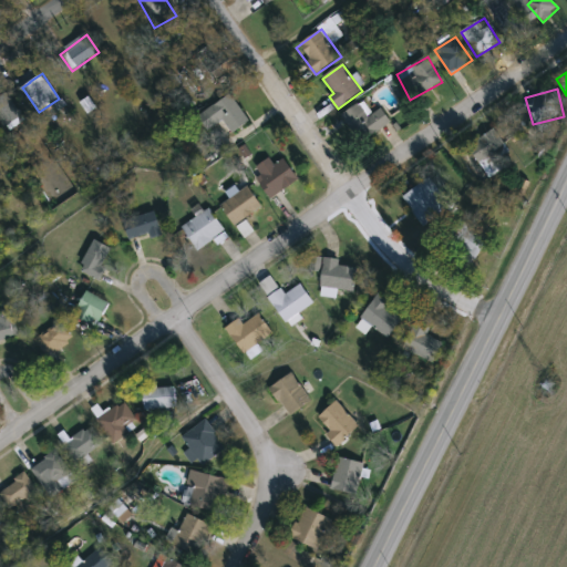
[(7,129),(0,120),(0,98),(6,93),(23,115),(7,129)]
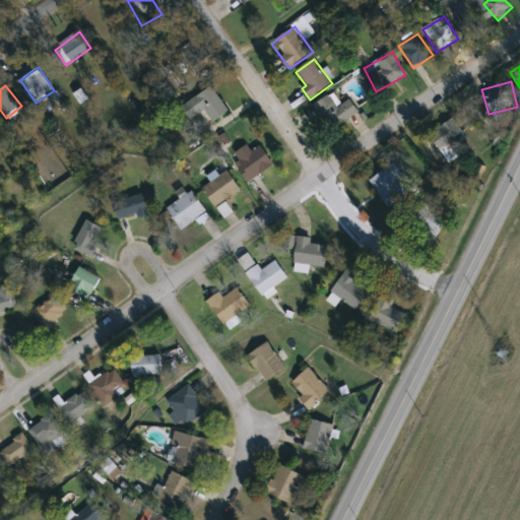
[(205,111),(192,120),(183,107),(211,86),(229,112),(213,123),(205,111)]
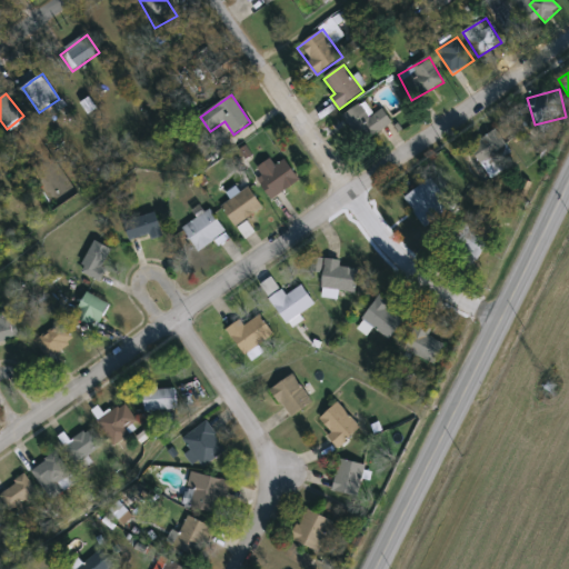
[(383,109),(392,123),(361,145),(342,117),(362,103),(371,117),(383,109)]
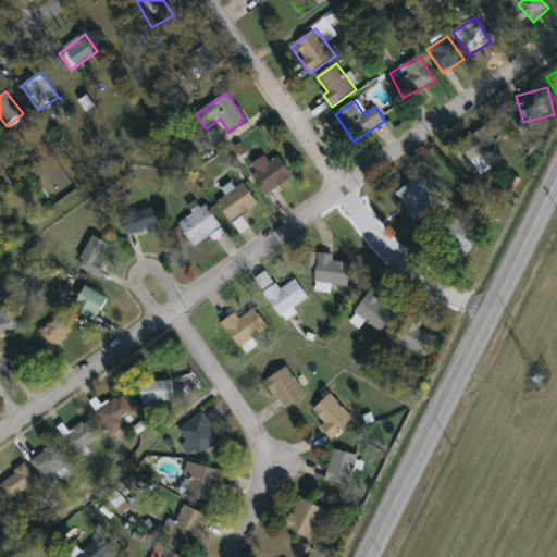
[(479,175),(460,143),(496,122),(505,137),(486,147),(496,164),(479,175)]
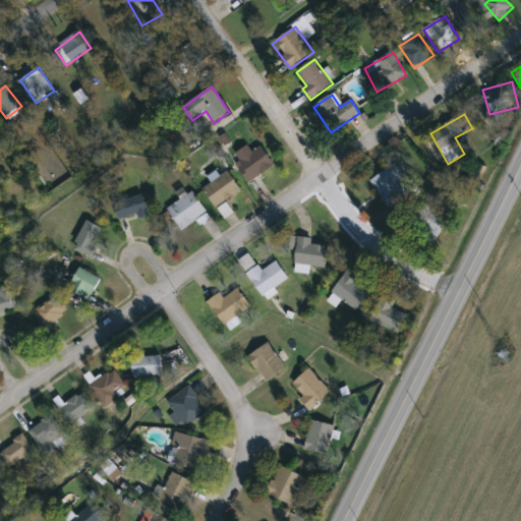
[(251,152),(263,146),(274,167),(247,181),(233,155),(248,147),(251,152)]
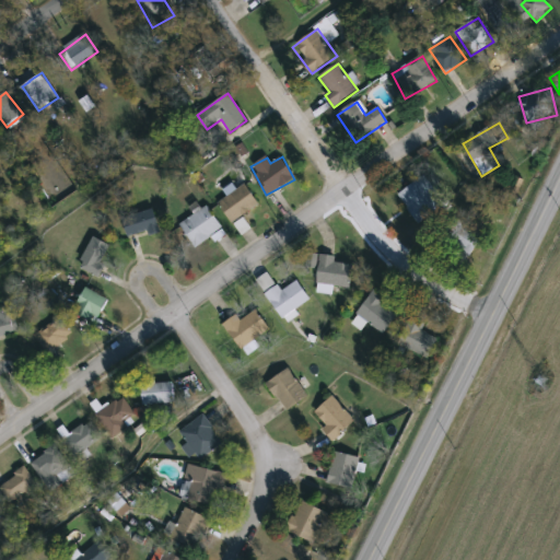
[(398,195),(422,177),(439,199),(415,217),(398,195)]
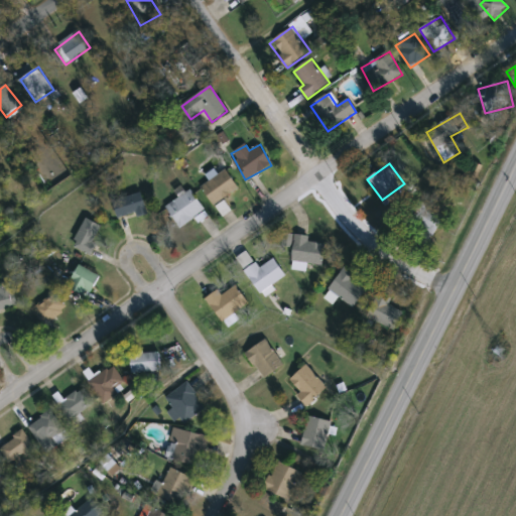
[(239,187),(215,206),(201,187),(225,169),(239,187)]
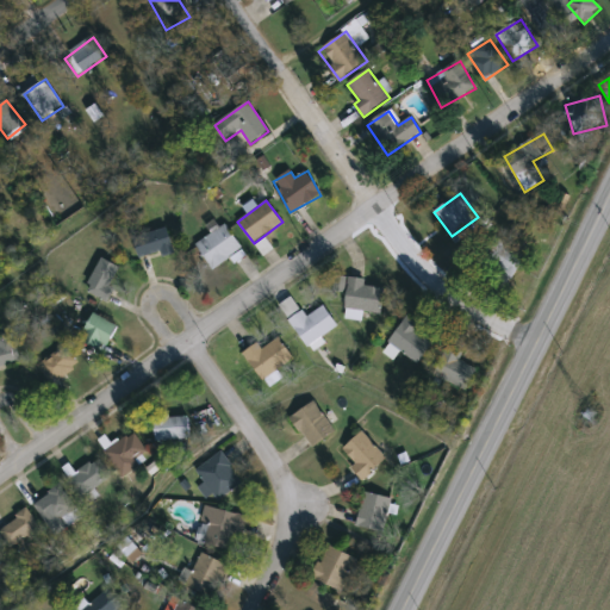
[(195,246),(225,224),(243,248),(213,269),(195,246)]
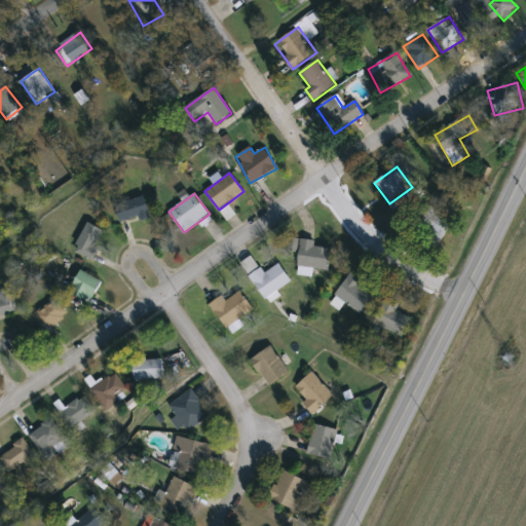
[(150,217),(121,225),(115,205),(145,197),(150,217)]
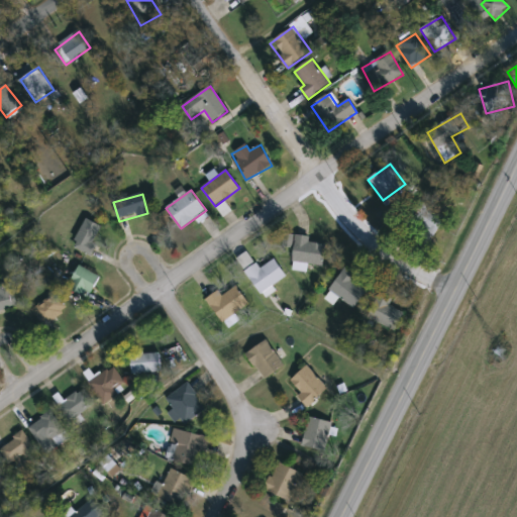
[(433,230),(419,220),(428,208),(442,218),(433,230)]
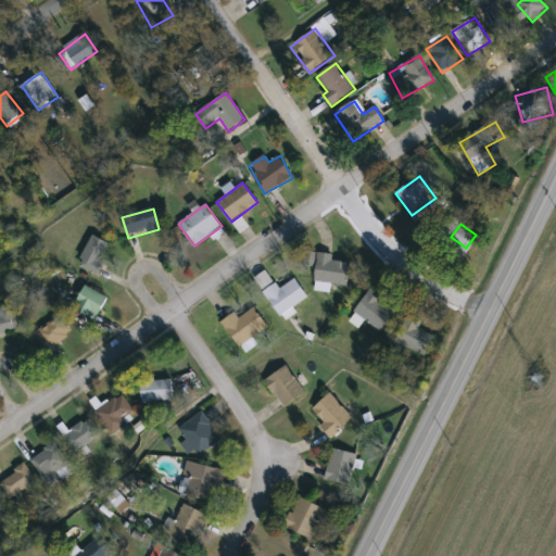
[(78,265),(93,235),(112,245),(98,275),(78,265)]
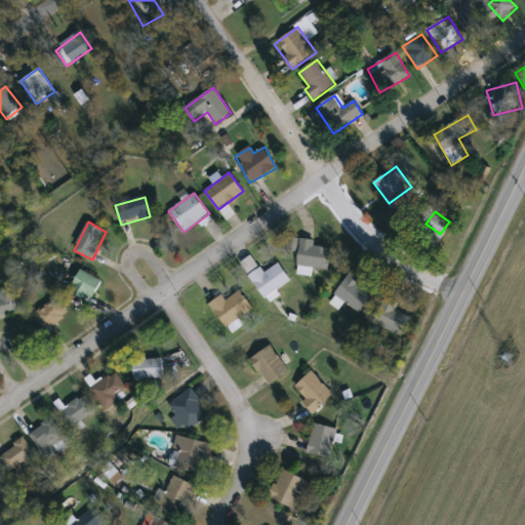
[(314,246),(331,247),(329,270),(313,269),(312,275),(297,274),(300,239),(314,241),(314,246)]
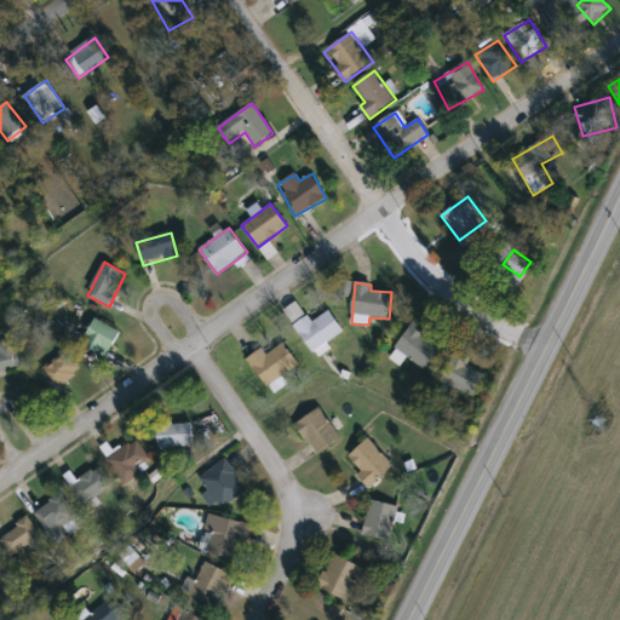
[(309,316),(313,323),(331,311),(344,334),(314,354),(296,325),(309,316)]
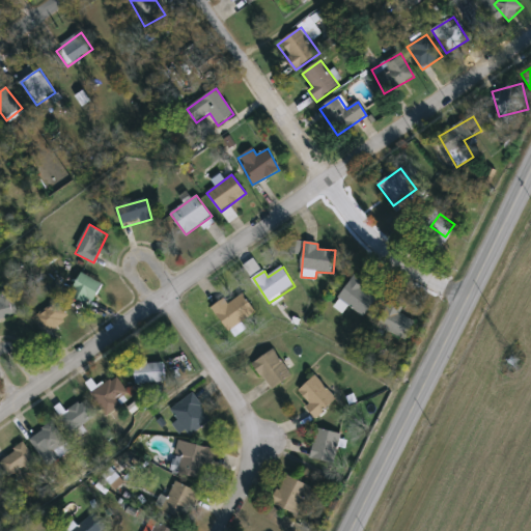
[(104,285),(91,306),(70,294),(81,273),(104,285)]
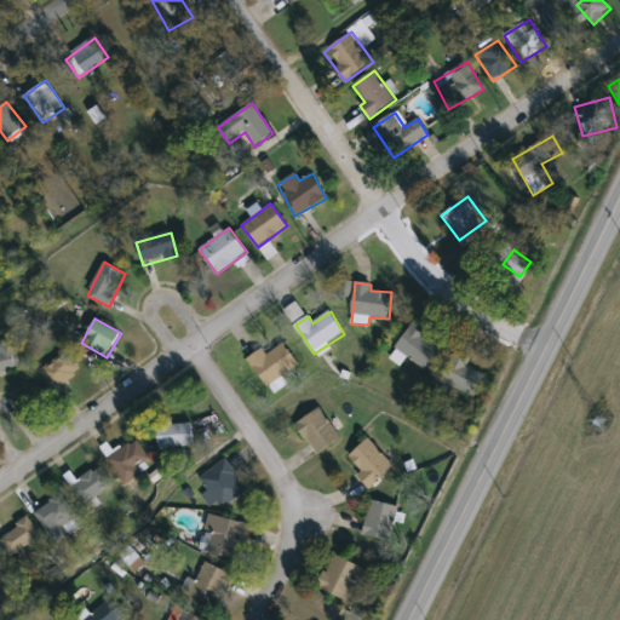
[(391,360),(413,320),(429,328),(423,339),(440,349),(428,369),(403,356),(399,365),(391,360)]
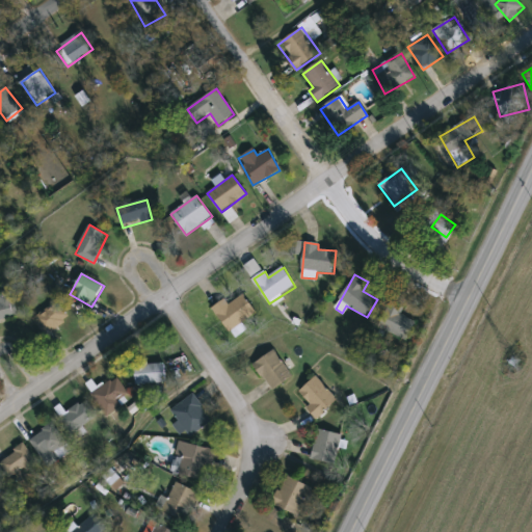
[(0,295),(14,292),(20,317),(0,321),(0,295)]
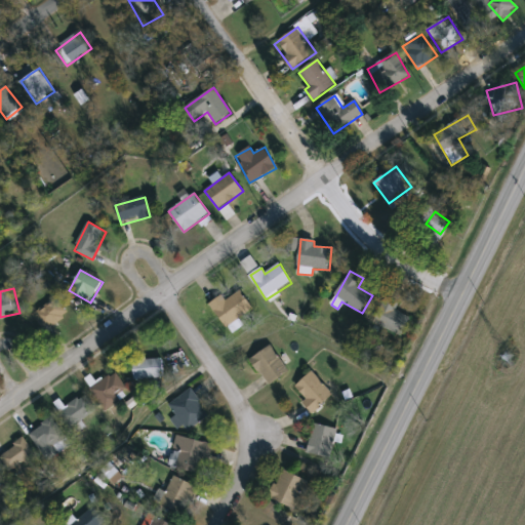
[(227,300),(241,290),(253,309),(226,328),(209,305),(223,295),(227,300)]
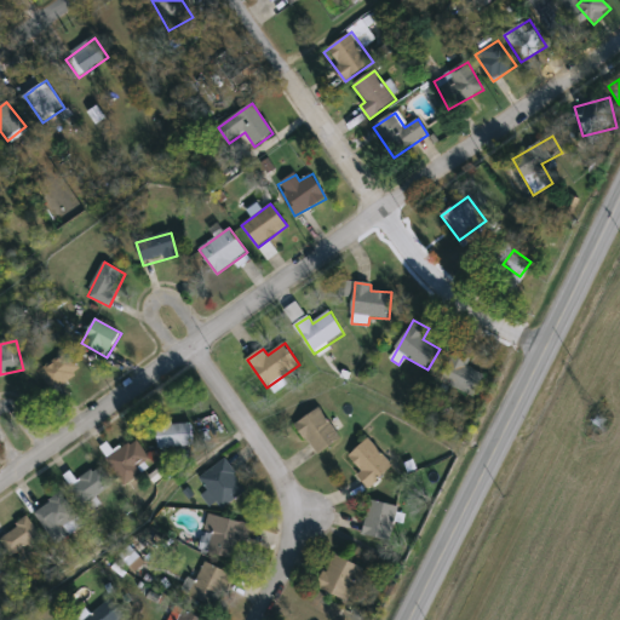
[(39,372),(68,351),(81,371),(52,391),(39,372)]
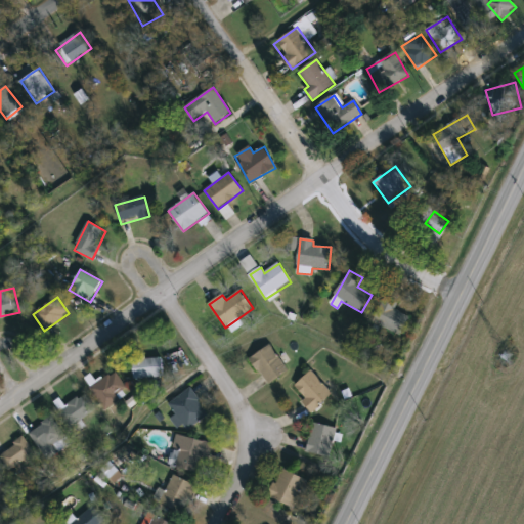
[(398,302),(395,311),(409,317),(402,336),(374,324),(384,297),(398,302)]
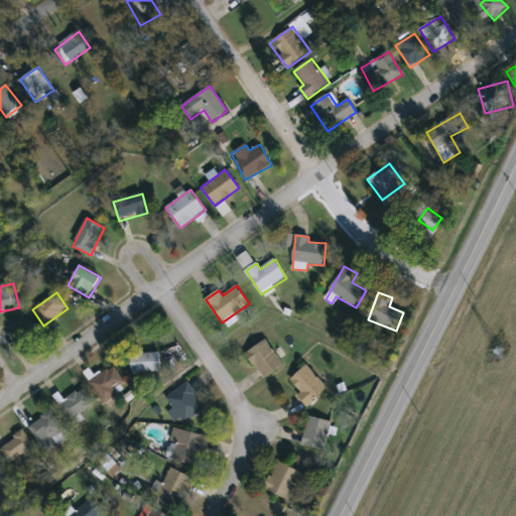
[(246,353),(267,340),(285,367),(264,381),(246,353)]
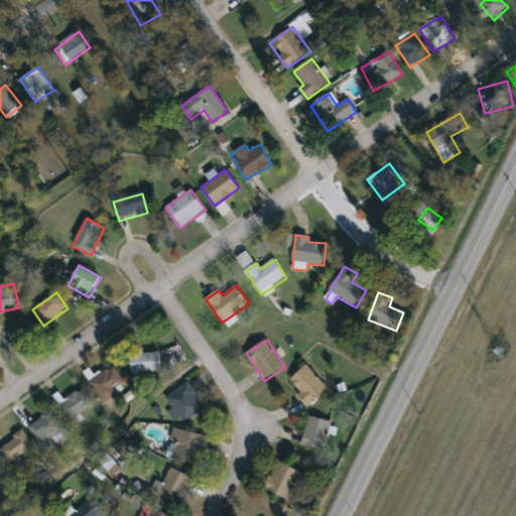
[(131,354),(160,353),(160,372),(131,372),(131,354)]
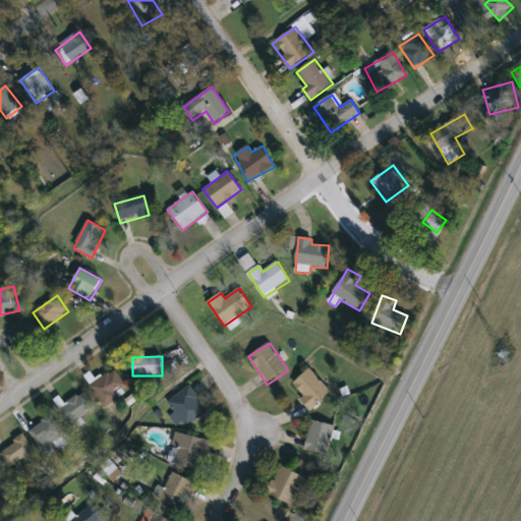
[(90,385),(114,369),(128,392),(104,407),(90,385)]
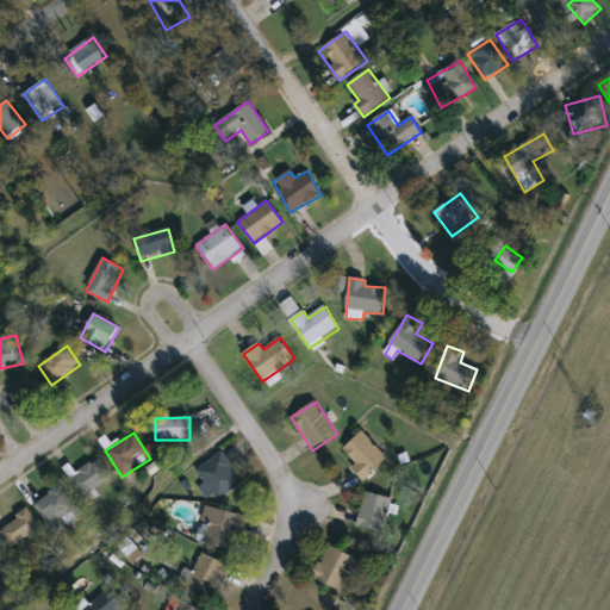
[(343,450),(362,433),(387,459),(365,480),(353,468),(356,464),(343,450)]
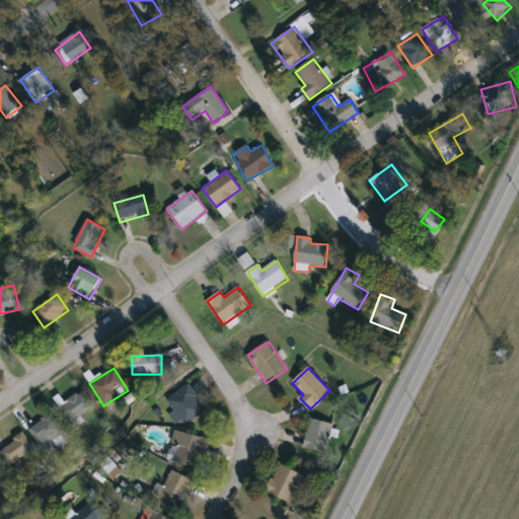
[(174,423),(170,414),(173,413),(166,397),(193,386),(205,414),(183,424),(181,420),(174,423)]
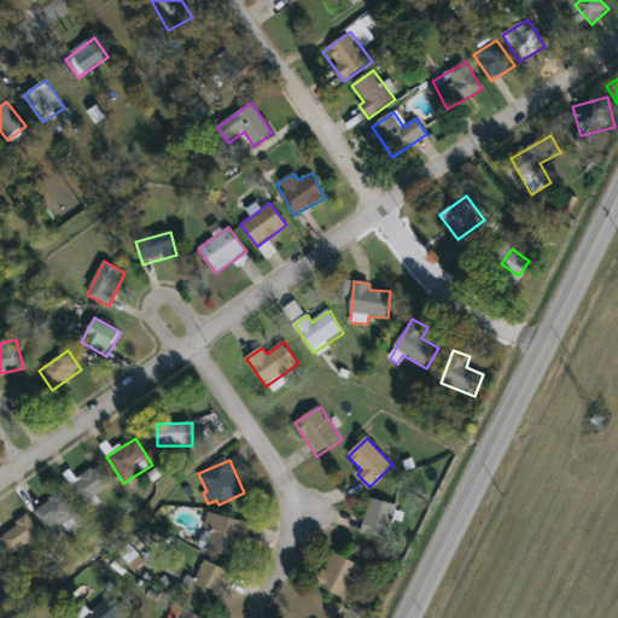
[(69,485),(100,465),(114,484),(83,505),(69,485)]
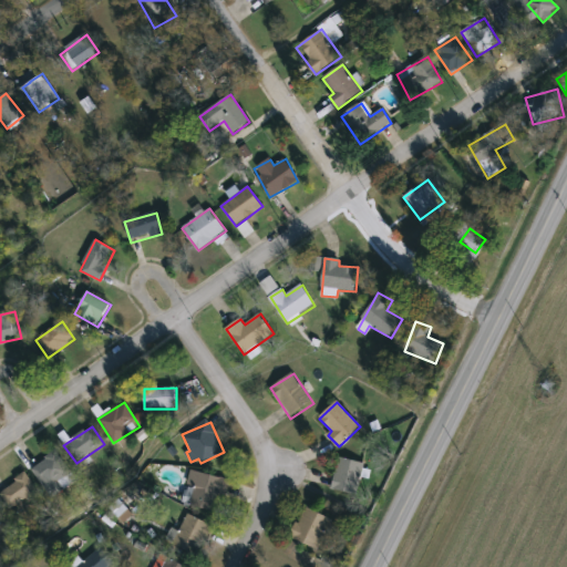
[(75,482),(49,496),(32,466),(59,452),(75,482)]
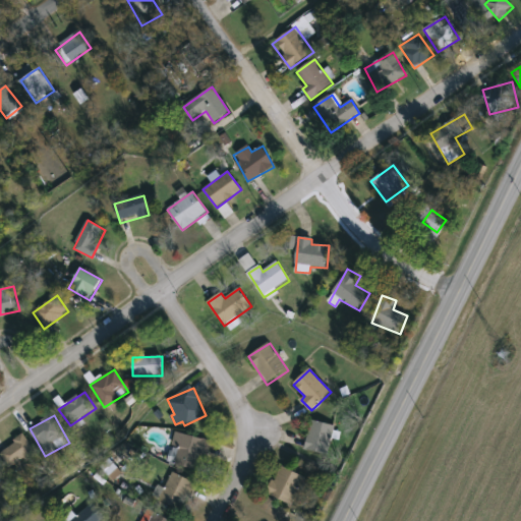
[(328,455),(305,449),(312,420),(335,426),(328,455)]
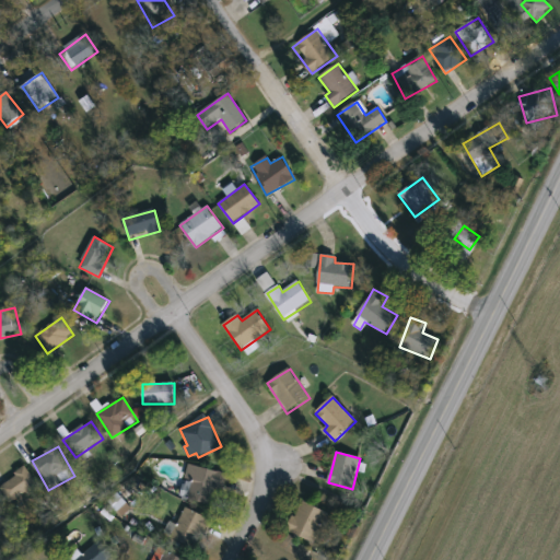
[(182,498),(189,465),(225,474),(218,506),(182,498)]
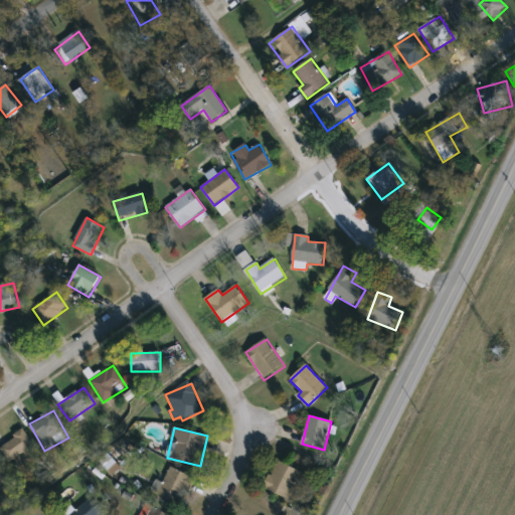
[(35,448),(13,464),(0,447),(23,430),(35,448)]
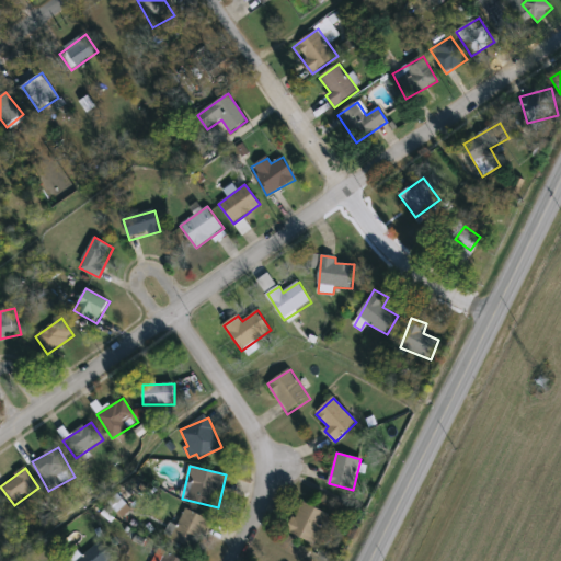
[(327,511),(318,542),(289,535),(298,503),(327,511)]
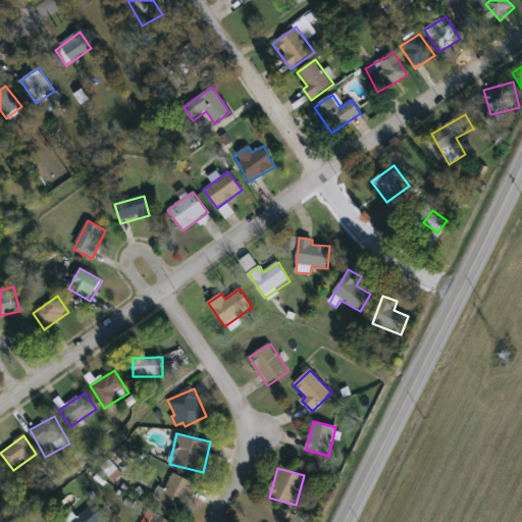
[(159,502),(172,472),(199,484),(186,514),(159,502)]
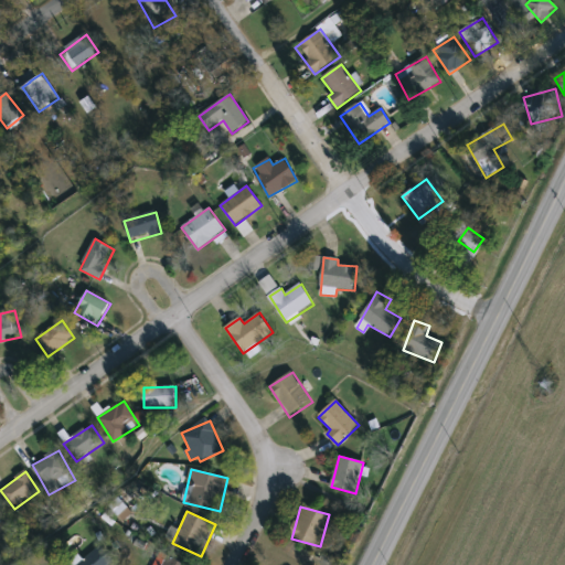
[(110,564),(76,564),(102,545),(115,562),(110,564)]
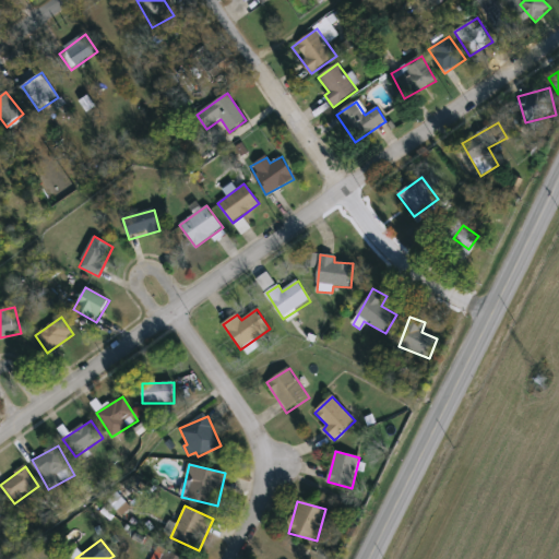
[(187,558),(158,558),(165,548),(187,558)]
